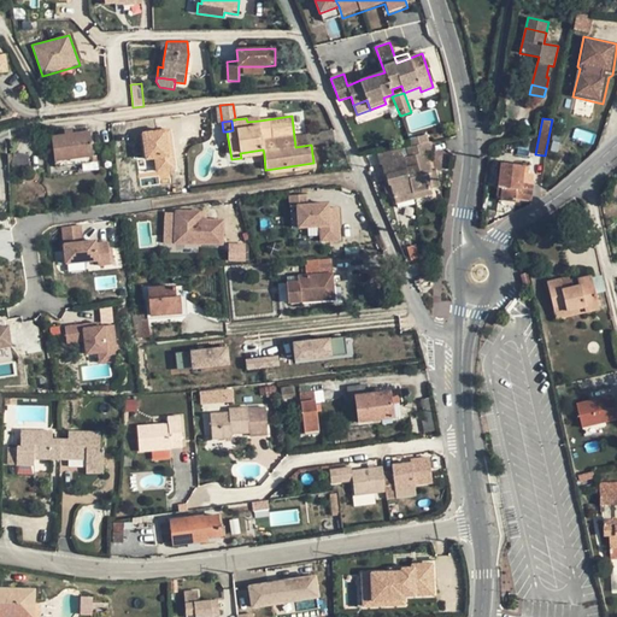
[(174,128),(141,130),(144,159),(156,159),(157,184),(175,183),(176,189),(180,188),(174,128)]
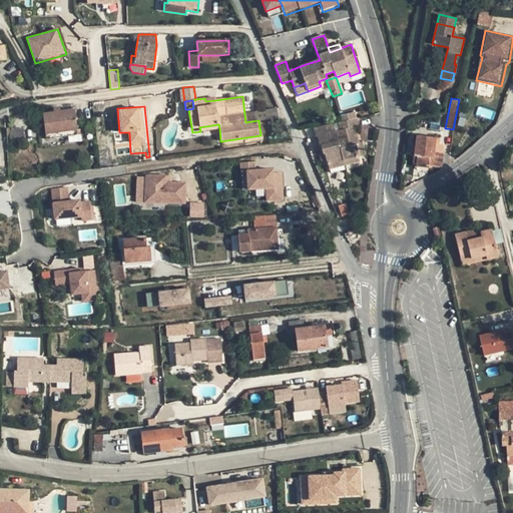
[(42,113),(45,134),(77,130),(75,109),(60,111),(54,111),(42,113)]
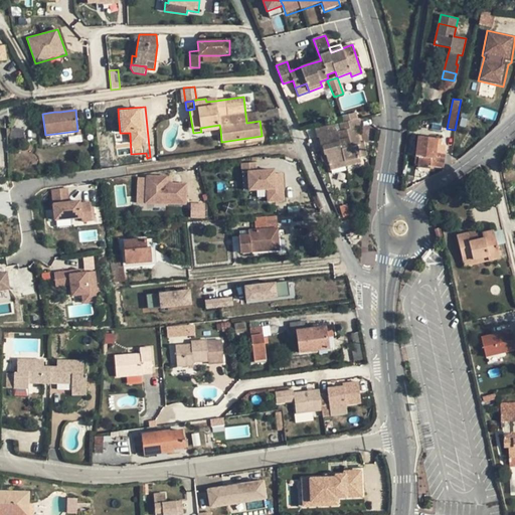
[(246,123),(260,121),(259,113),(245,115),(246,123)]
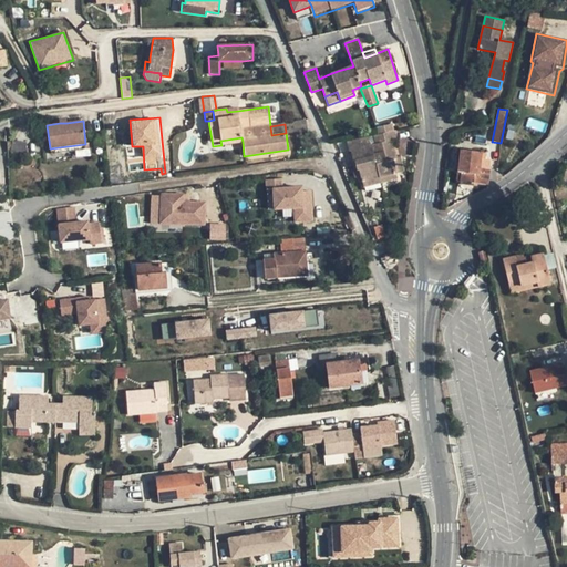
[(375,127),(378,135),(393,132),(391,124),(375,127)]
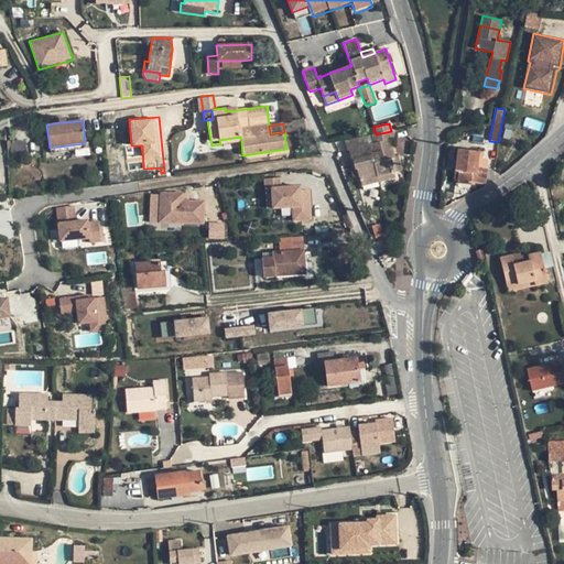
[(393,130),(391,131),(376,134),(368,137),(378,176),(394,172),(391,159),(393,158),(390,141),(396,139),(393,130)]
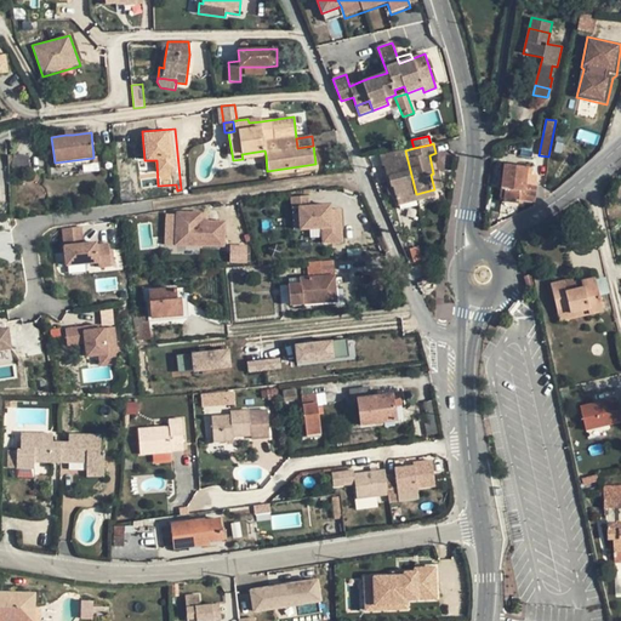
[(397,198),(416,194),(405,151),(380,157),(382,166),(385,165),(387,177),(388,176),(391,187),(393,187),(394,195),(396,198),(397,198)]
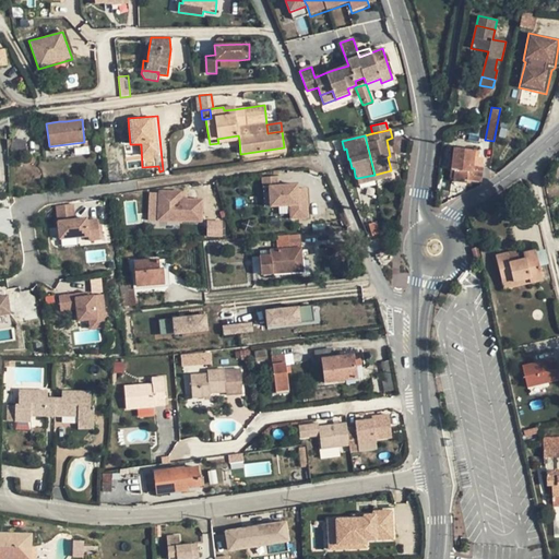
[(12,139),(11,153),(24,154),(25,140),(12,139)]
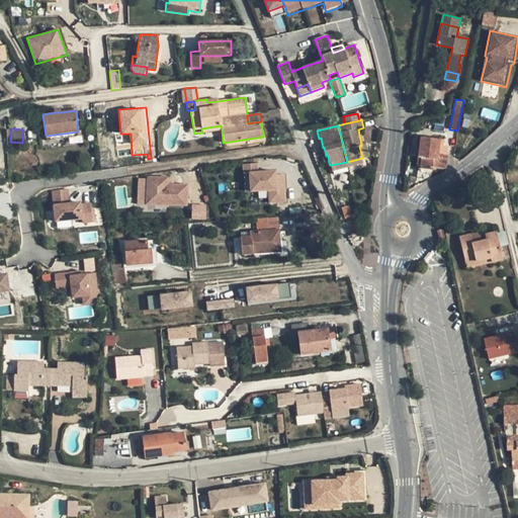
[(437,159),(438,153),(439,141),(421,138),(418,157),(422,157),(420,168),(431,170),(432,167),(446,169),(447,160),(437,159)]
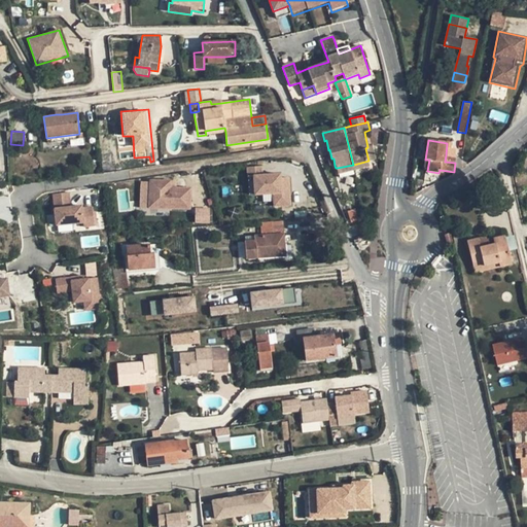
[(372,146),(367,147),(365,148),(369,161),(374,160),(372,146)]
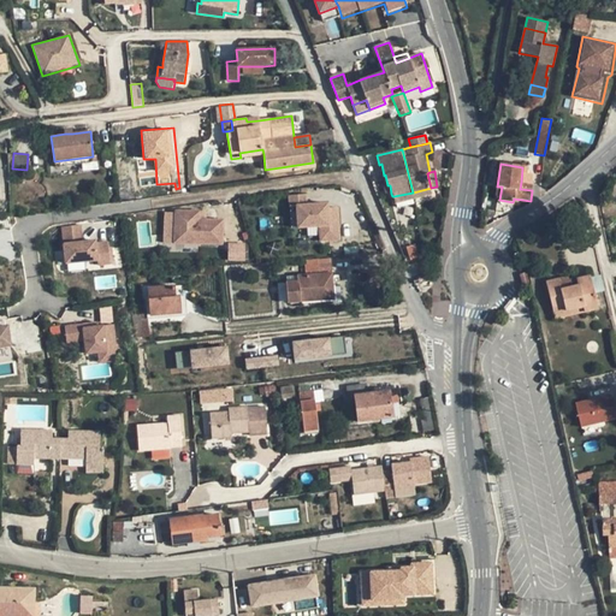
[(119,183),(120,200),(137,197),(135,182),(119,183)]
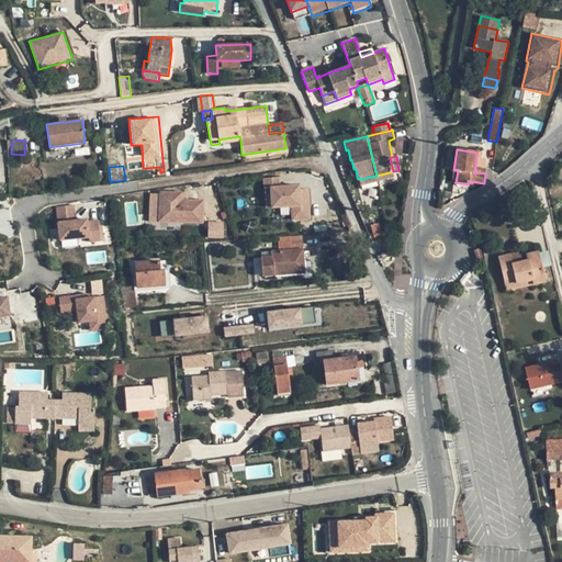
[(394,178),(393,171),(377,176),(378,181),(394,178)]
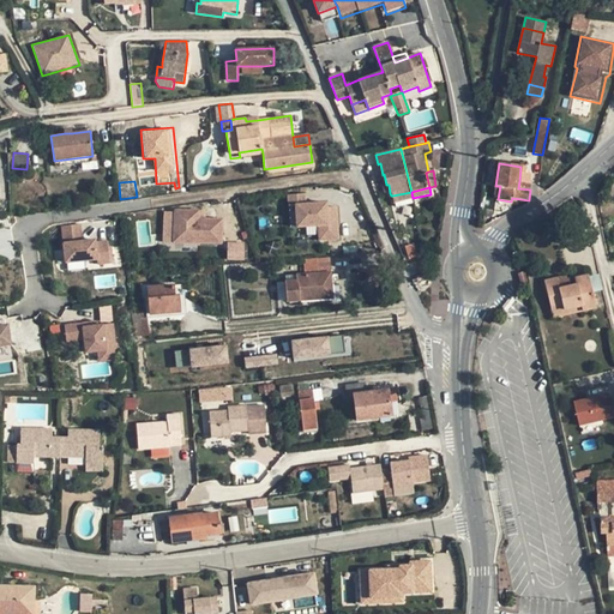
[(392,196),(393,203),(413,198),(411,192),(392,196)]
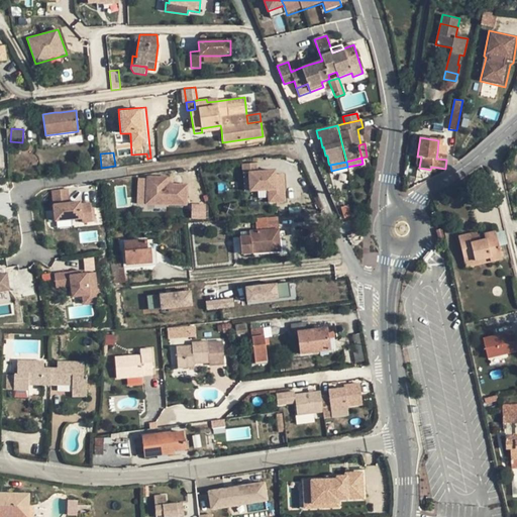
[(275,171),(245,173),(247,194),(267,193),(277,192),(275,175),(275,171)]
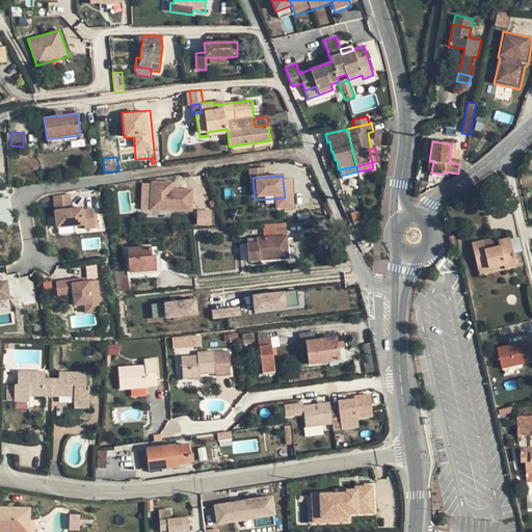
[(527,177),(520,179),(524,197),(530,192),(527,177)]
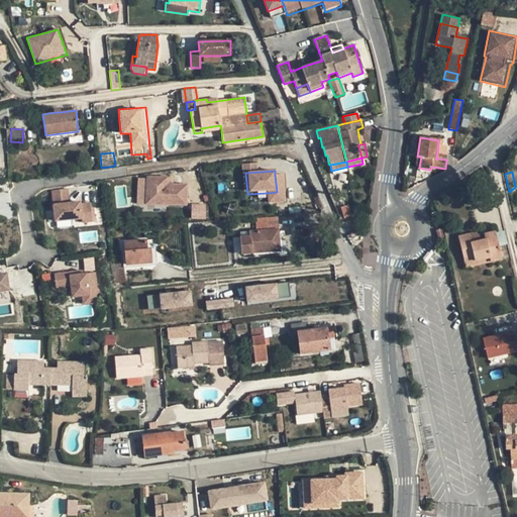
[(277,192),(267,193),(268,207),(288,205),(286,175),(275,175),(277,192)]
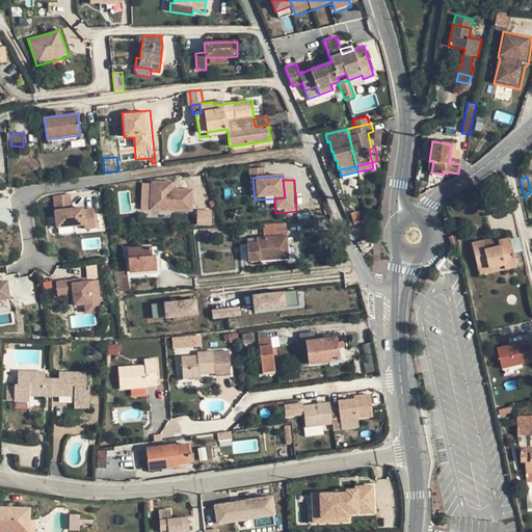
[(174,183),(150,182),(149,213),(193,214),(193,190),(173,190),(174,183)]
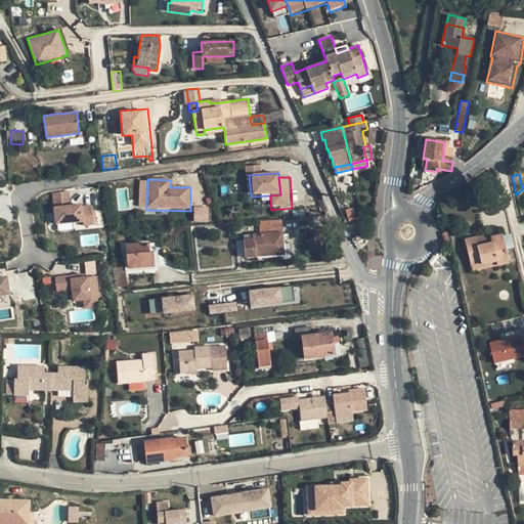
[(424,209),(427,217),(437,212),(439,215),(442,214),(438,203),(424,209)]
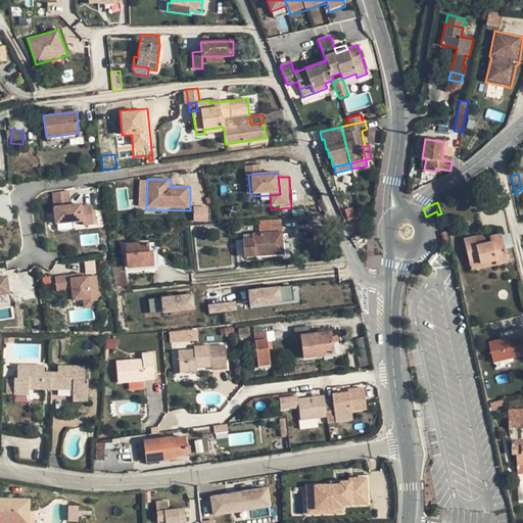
[(86,203),(55,205),(56,225),(87,223),(87,226),(96,225),(95,204),(86,204),(86,203)]
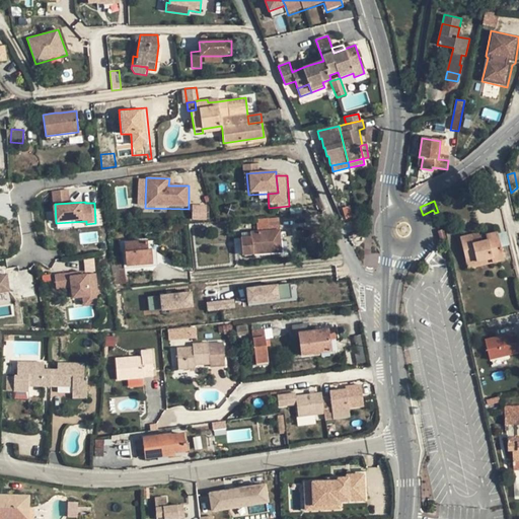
[(193,220),(207,219),(207,204),(192,204),(193,220)]
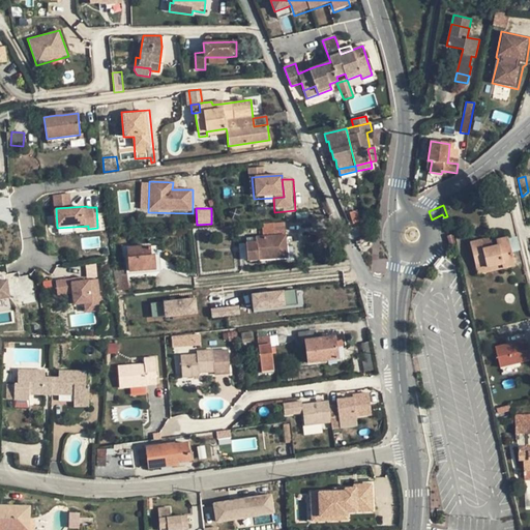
[(285,223),(262,224),(263,236),(256,237),(257,241),(246,242),(247,260),(287,258),(286,247),(285,223)]
